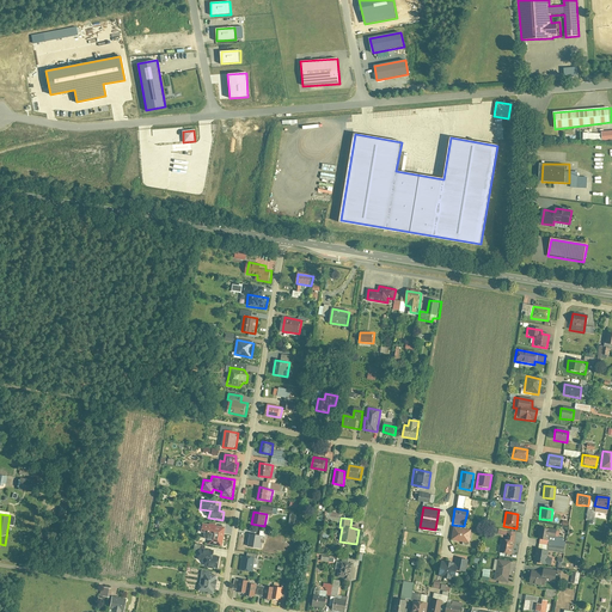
[(224,546),(226,526),(203,522),(202,533),(204,533),(204,536),(206,537),(207,539),(209,540),(209,544),(224,546)]
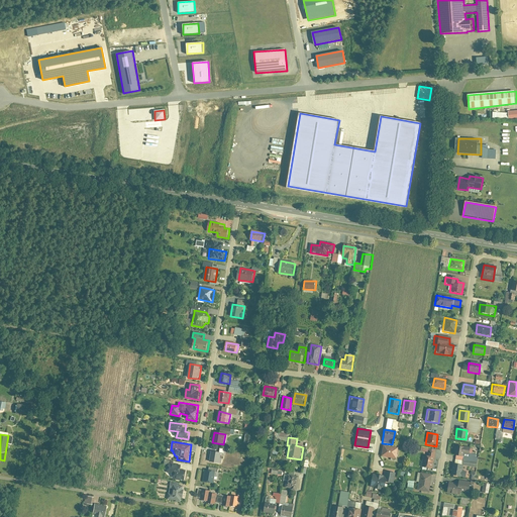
[(380,456),(396,459),(398,448),(382,445),(380,456)]
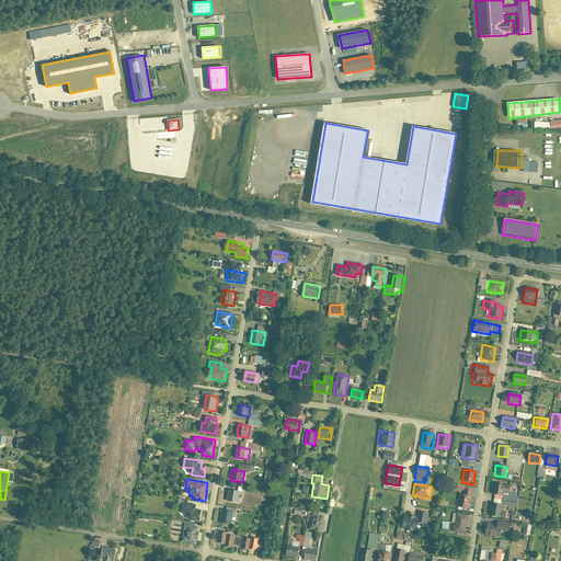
[(507,487),(492,484),(491,494),(502,495),(506,496),(506,493),(507,487)]
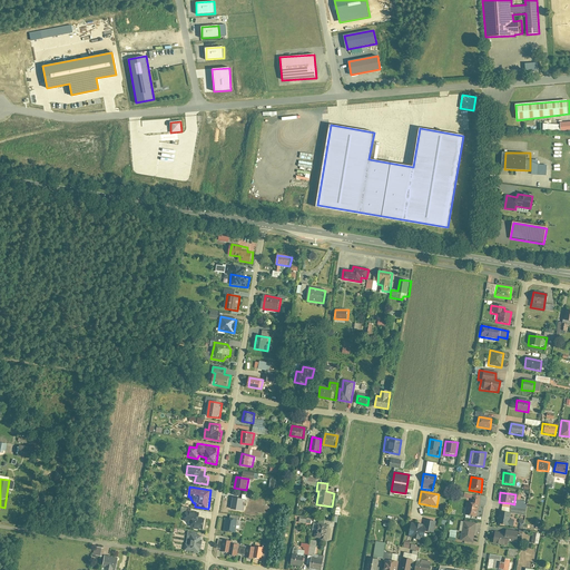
[(463,516),(474,518),(480,512),(483,497),(471,495),(470,503),(465,503),(463,516)]
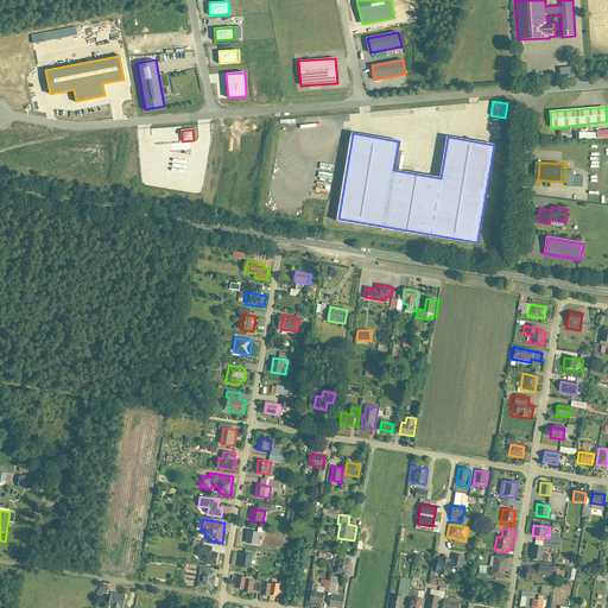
[(258,539),(259,532),(249,531),(247,543),(260,544),(261,539),(258,539)]
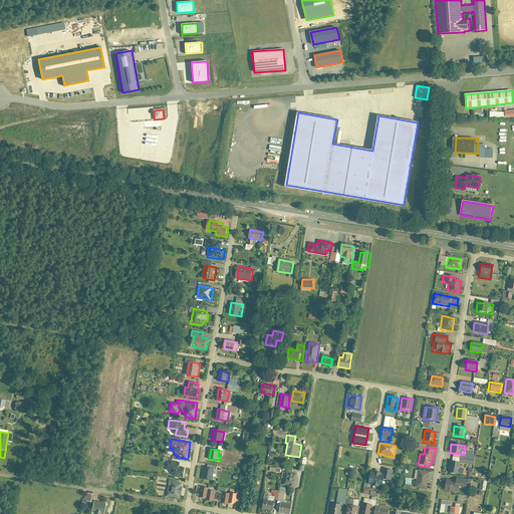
[(175,459),(164,458),(164,463),(168,464),(167,469),(173,470),(172,475),(184,478),(186,470),(181,470),(182,464),(174,462),(175,459)]
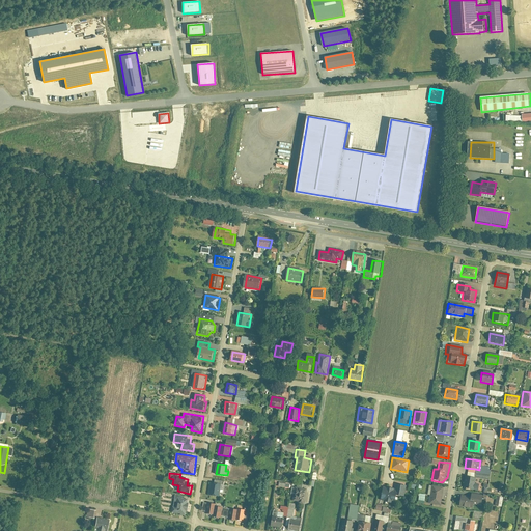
[(473,478),(463,477),(462,490),(478,492),(478,485),(472,484),(473,478)]
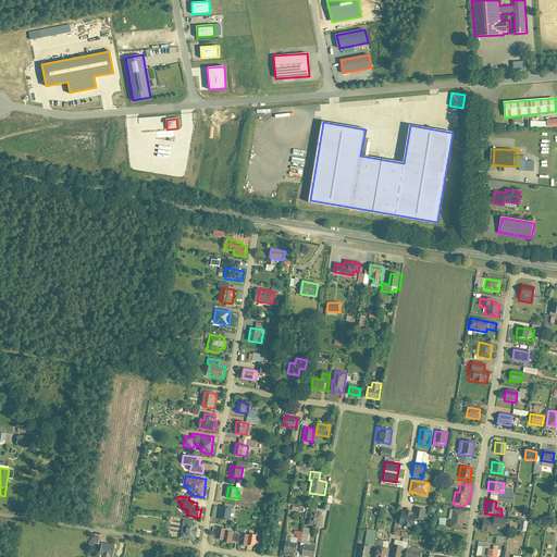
[(219,518),(231,520),(233,508),(221,506),(219,518)]
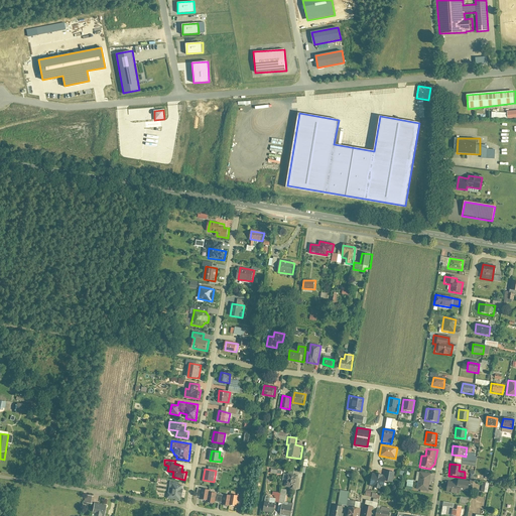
[(289,469),(288,472),(286,486),(291,487),(291,489),(297,490),(300,471),(289,469)]
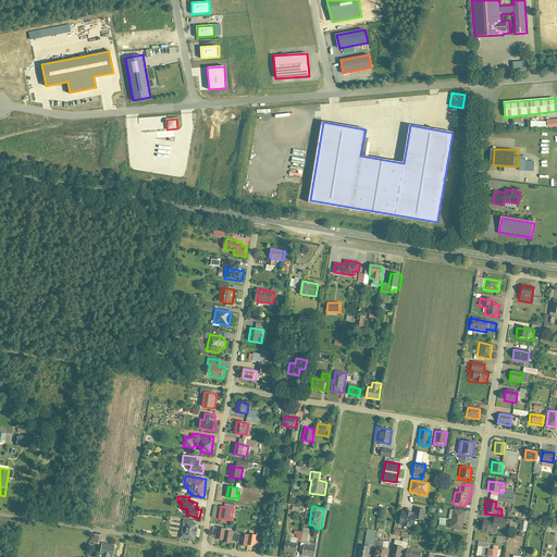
[(461,530),(465,512),(452,510),(450,519),(449,529),(461,530)]
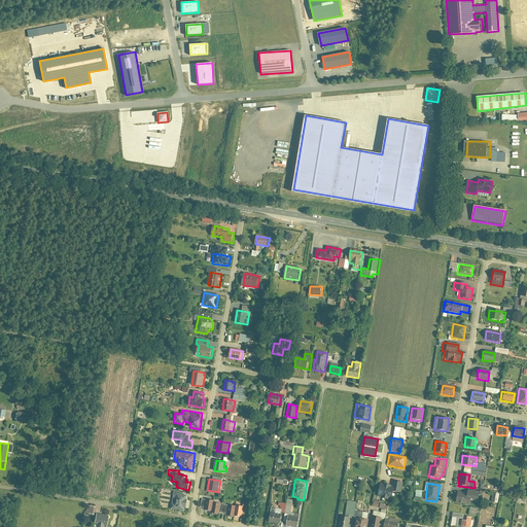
[(376,497),(390,499),(391,489),(392,486),(377,484),(376,497)]
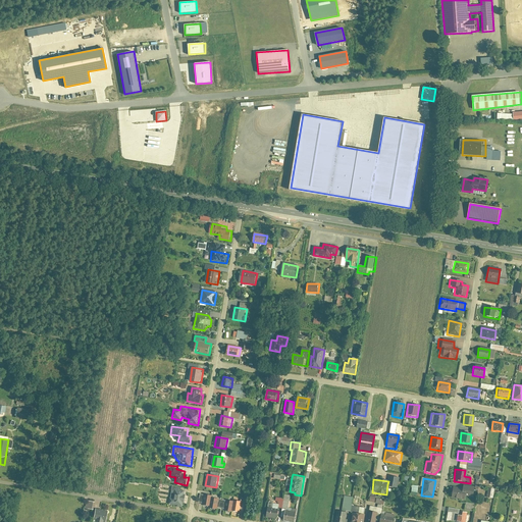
[(186,489),(172,486),(169,504),(183,506),(186,489)]
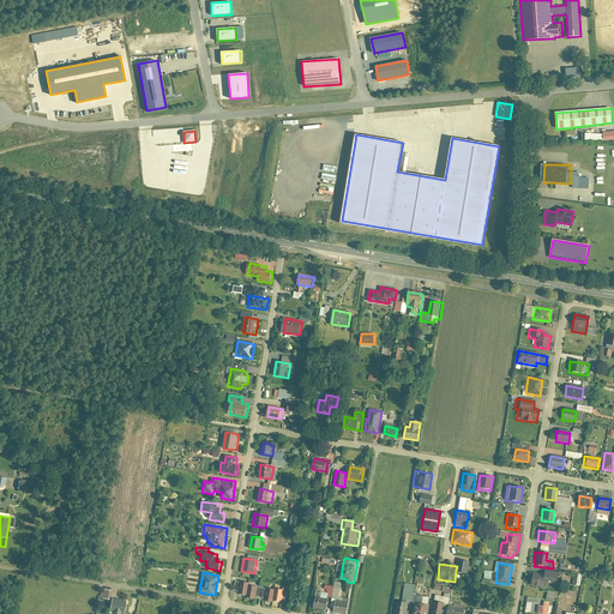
[(545,576),(531,573),(529,585),(547,589),(547,584),(555,585),(558,573),(545,572),(545,576)]
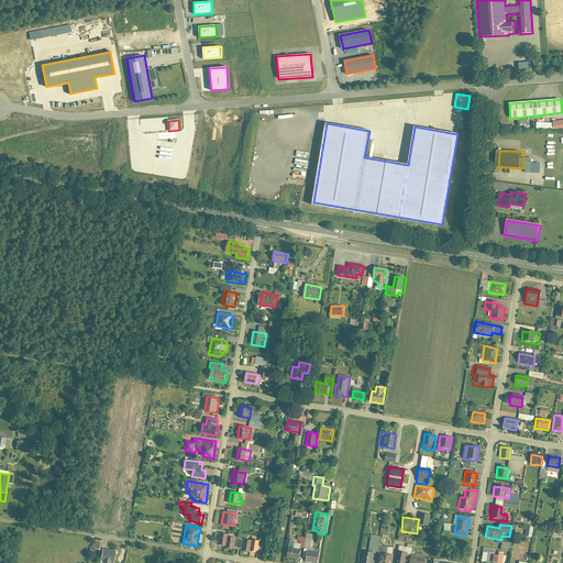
[(229,534),(220,533),(219,544),(227,545),(228,537),(229,534)]
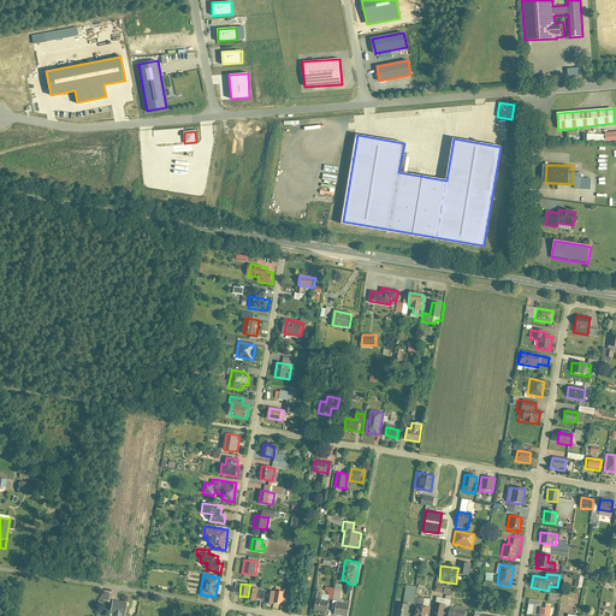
[(259,588),(249,587),(248,599),(258,600),(259,588)]
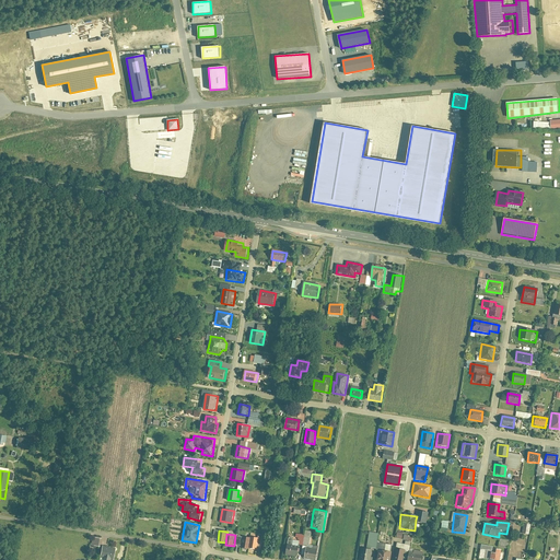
[(242,547),(251,548),(252,537),(243,536),(242,547)]
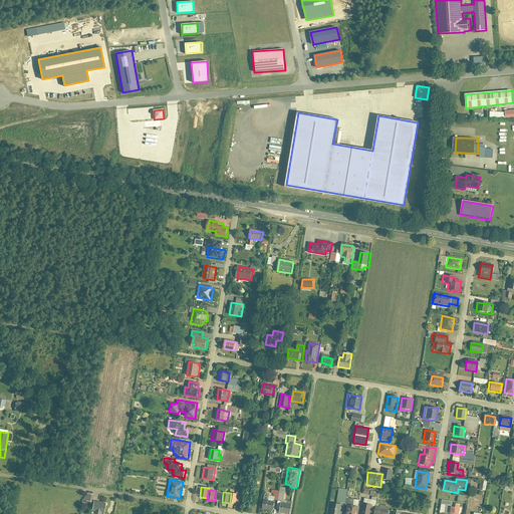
[(238,493),(231,492),(231,493),(230,503),(236,504),(238,493)]
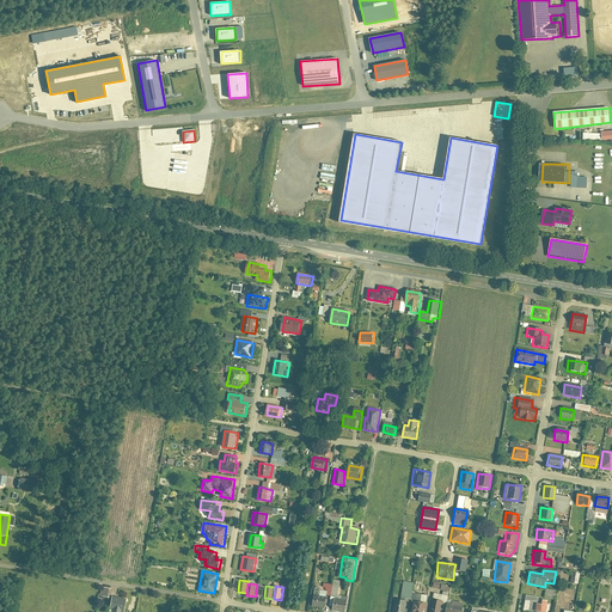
[(102,588),(101,597),(110,598),(111,589),(102,588)]
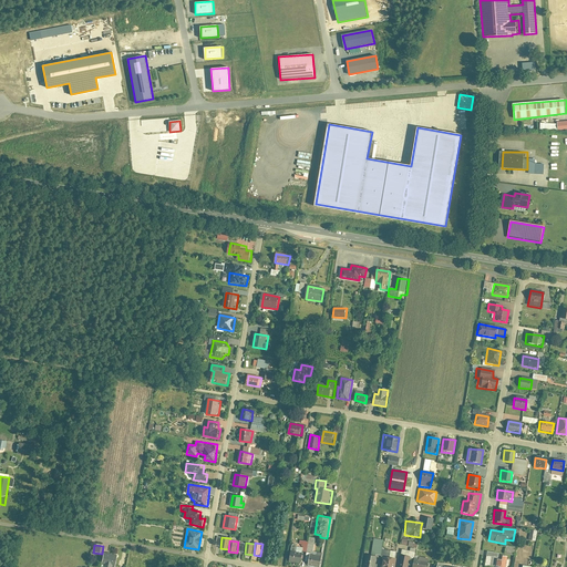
[(303,554),(290,552),(289,562),(302,564),(303,554)]
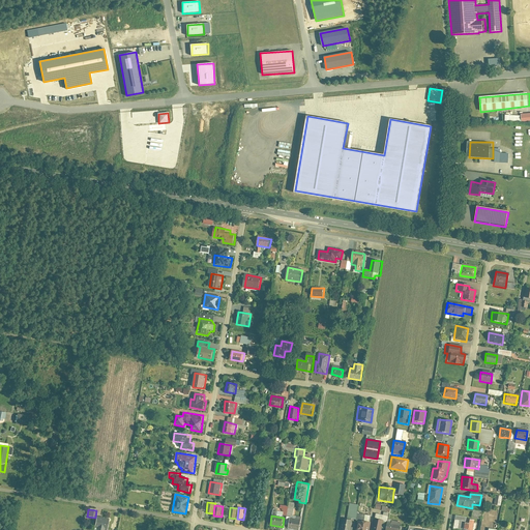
[(471,529),(473,521),(465,520),(466,518),(454,516),(452,529),(471,529)]
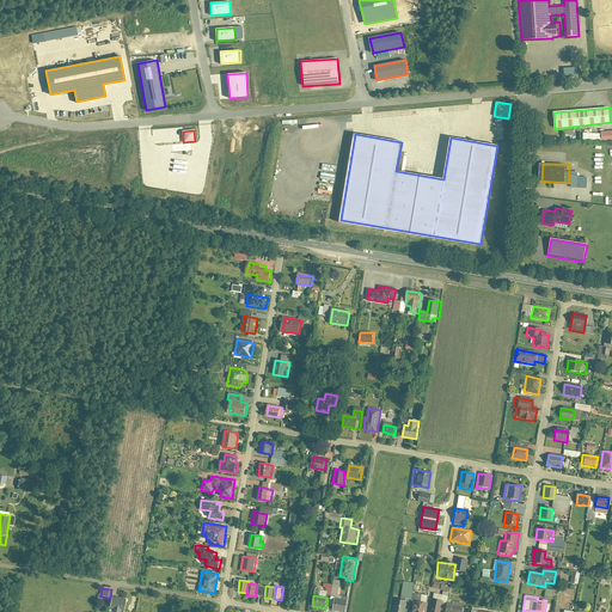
[(112,598),(110,610),(123,611),(126,600),(112,598)]
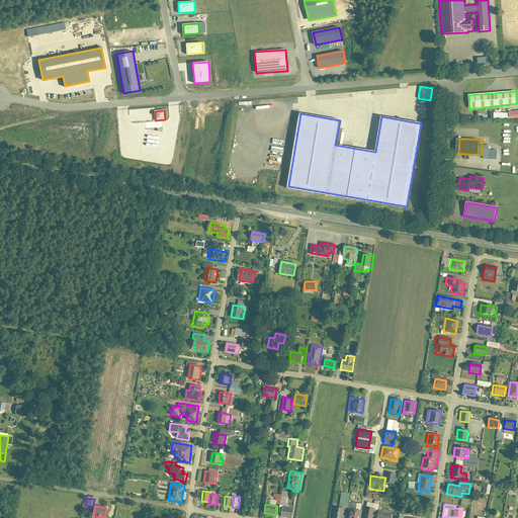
[(295,509),(284,507),(283,516),(294,517),(295,509)]
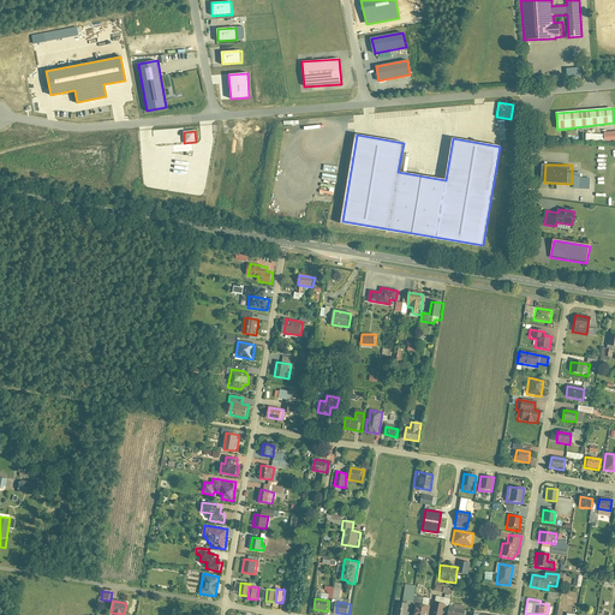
[(406,614),(408,605),(395,603),(393,614),(406,614)]
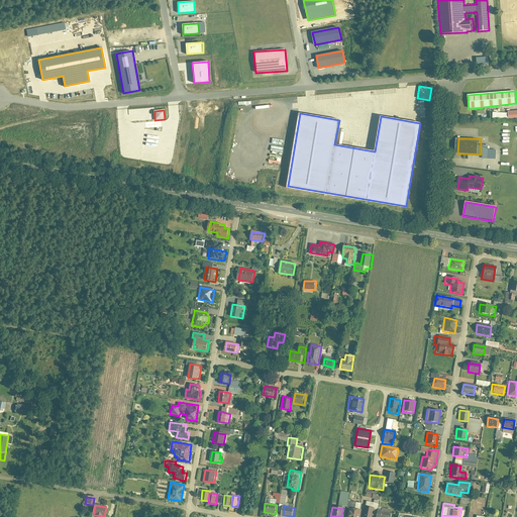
[(364,507),(360,516),(371,516),(373,509),(364,507)]
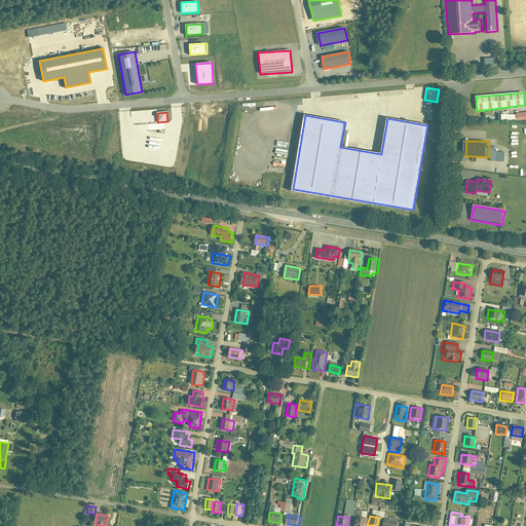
[(364,525),(366,519),(352,517),(350,525),(364,525)]
